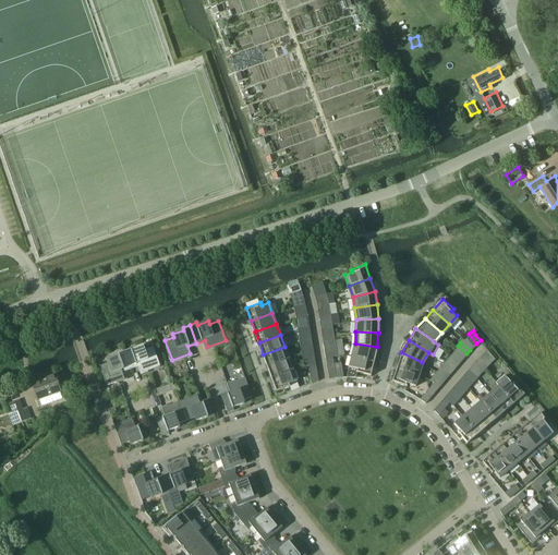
[(377,347),(355,344),(352,354),(374,360),(377,347)]
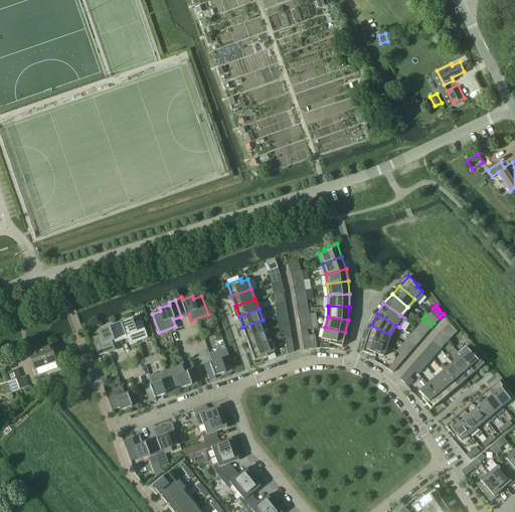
[(115,322),(121,338),(129,335),(131,342),(148,336),(141,318),(133,321),(132,318),(122,322),(121,319),(115,322)]
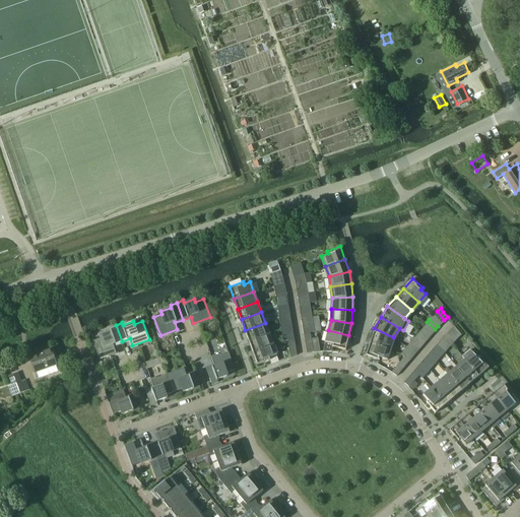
[(435,329),(427,322),(424,325),(432,332),(435,329)]
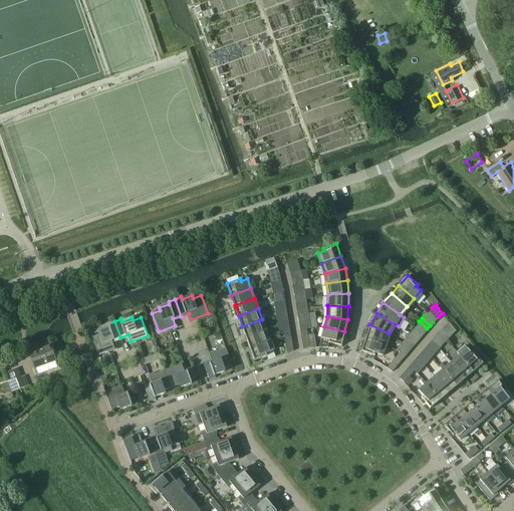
[(246,336),(265,329),(262,319),(242,326),(246,336)]
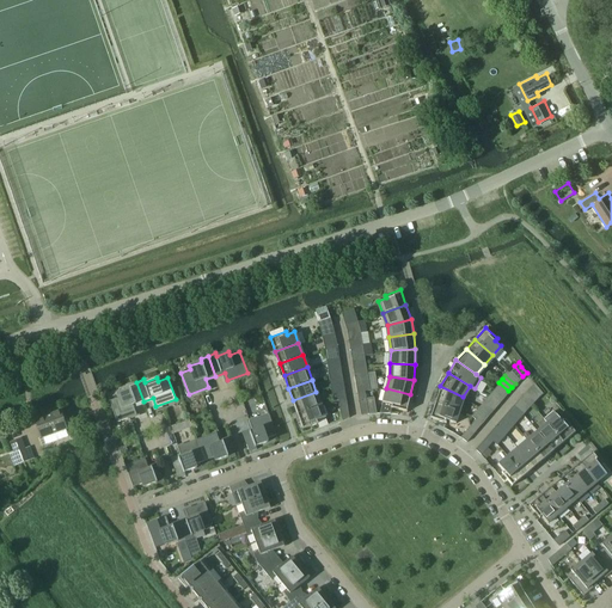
[(534,381),(531,385),(539,395),(543,392),(534,381)]
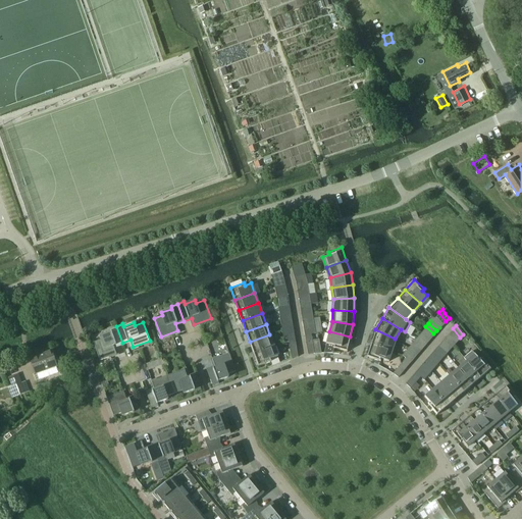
[(114,346),(122,343),(116,326),(110,328),(111,330),(100,334),(101,338),(93,341),(100,359),(116,353),(114,346)]
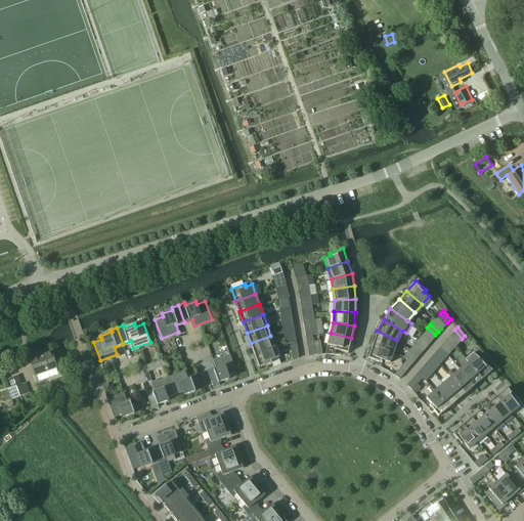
[(377,331),(373,344),(393,350),(396,340),(377,331)]
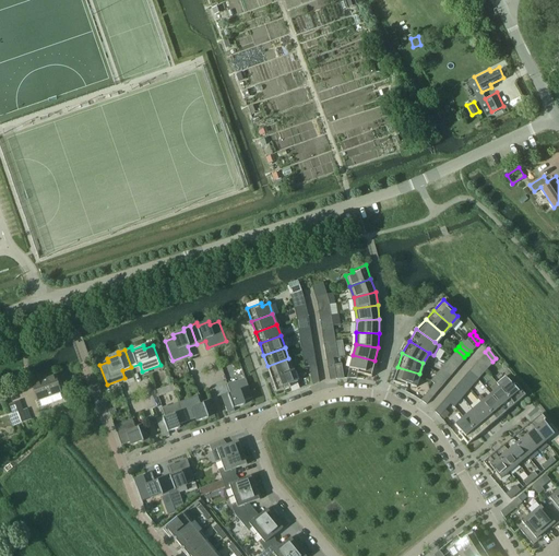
[(371,375),(375,361),(353,355),(351,366),(357,368),(357,370),(371,375)]
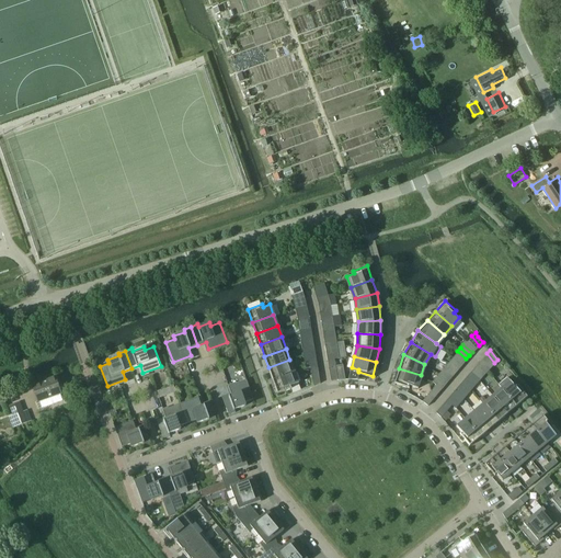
[(294,371),(289,360),(268,367),(273,378),(294,371)]
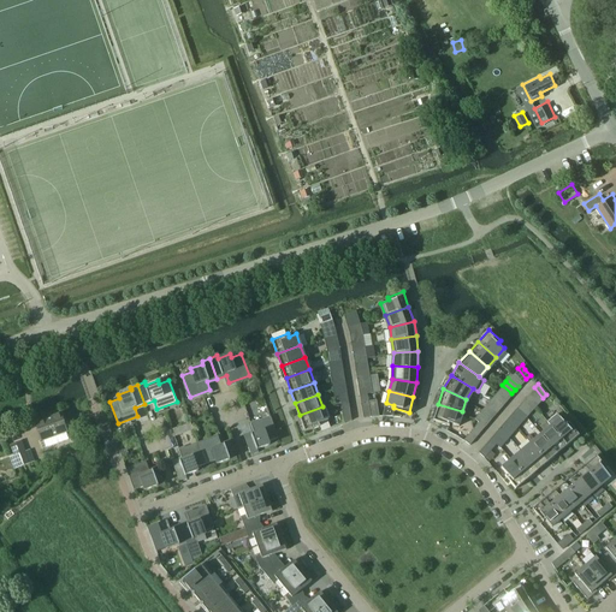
[(493,394),(490,399),(499,408),(503,404),(493,394)]
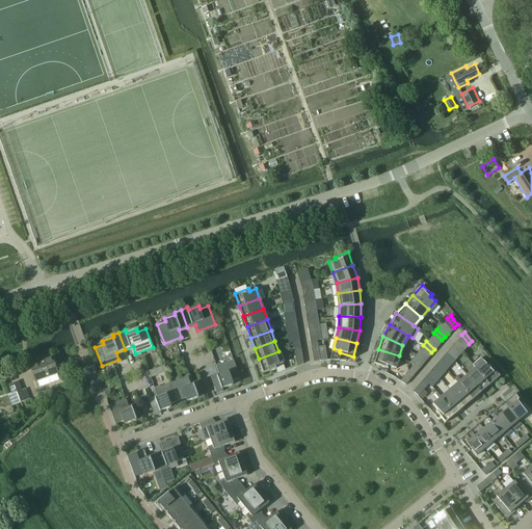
[(318,345),(312,346),(314,359),(320,358),(318,345)]
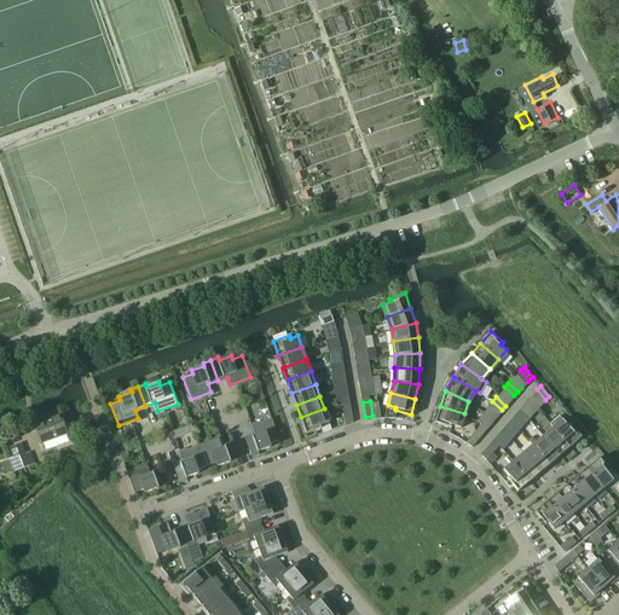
[(502,410),(492,401),(489,405),(499,413),(502,410)]
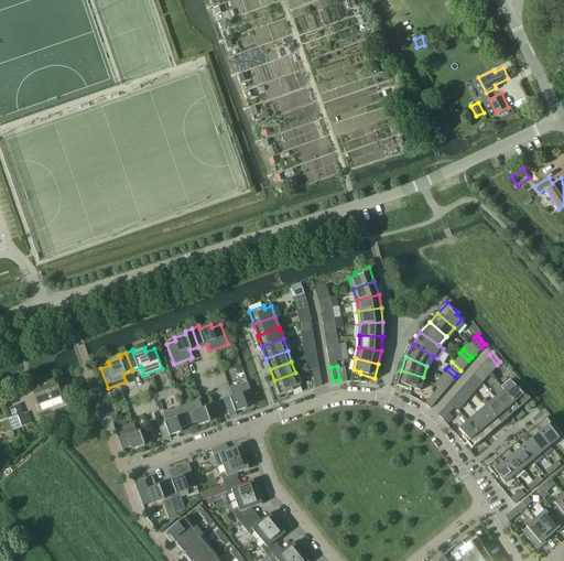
[(473,373),(483,380),(485,377),(476,369),(473,373)]
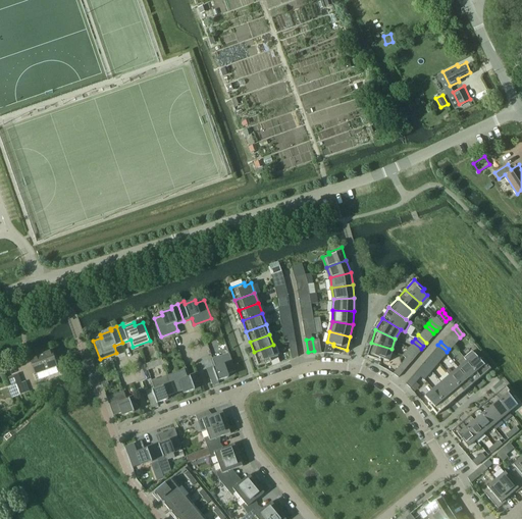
[(290,344),(292,357),(298,355),(296,343),(290,344)]
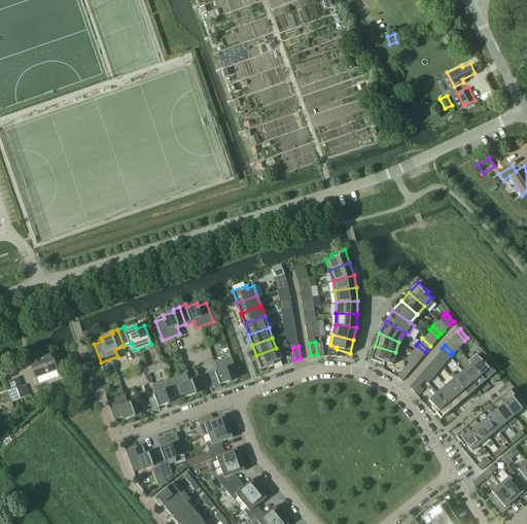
[(391,362),(395,352),(375,346),(371,358),(383,362),(384,360),(391,362)]
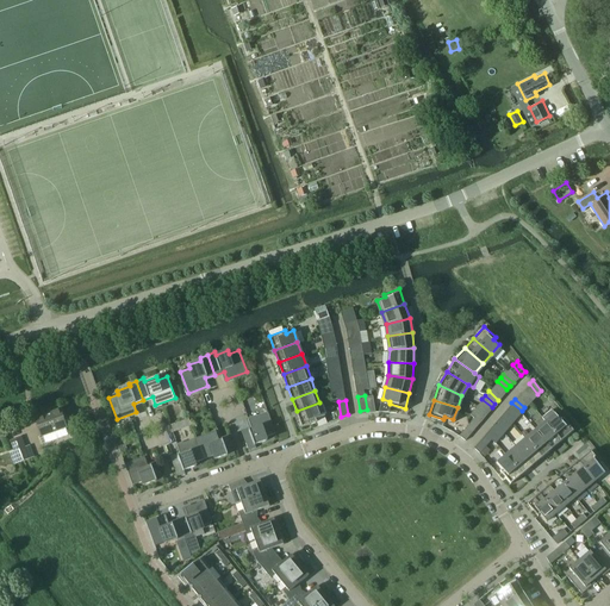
[(327,422),(319,403),(297,411),(302,425),(317,420),(318,424),(327,422)]
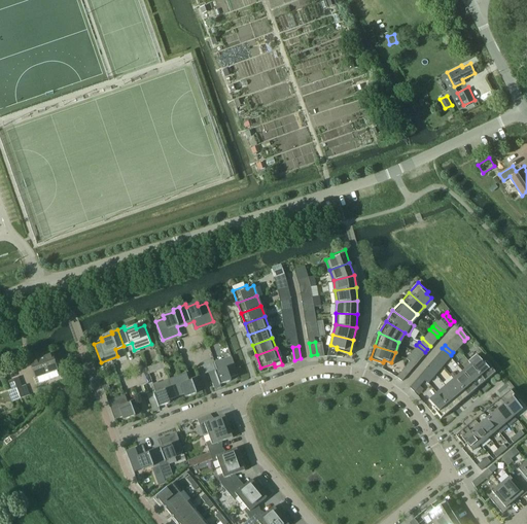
[(448,358),(451,355),(442,348),(440,351),(448,358)]
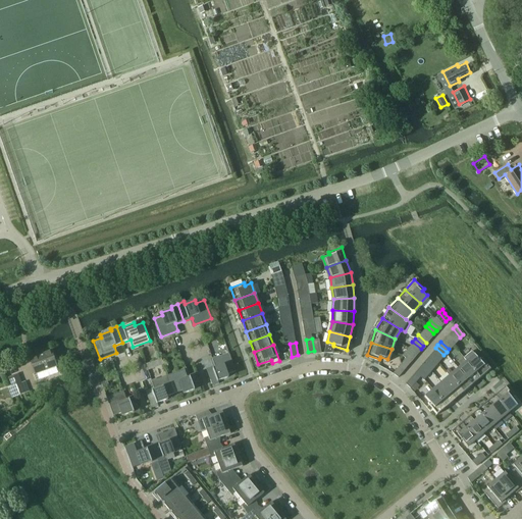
[(36,371),(56,363),(51,349),(30,357),(36,371)]
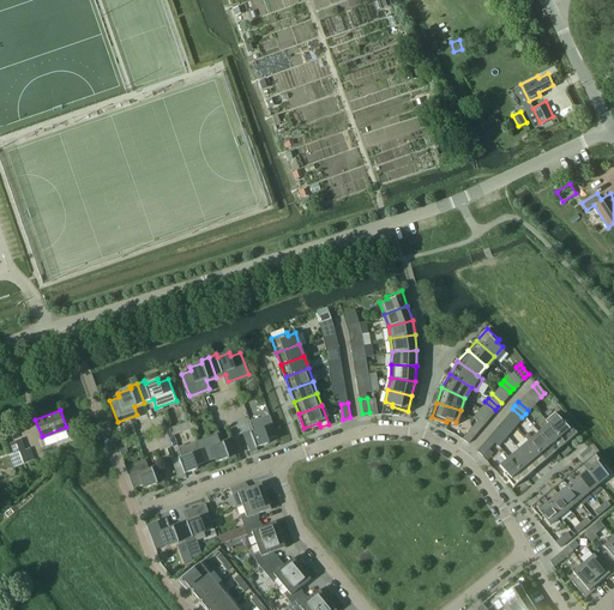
[(546,418),(549,423),(565,441),(577,432),(567,420),(565,422),(555,410),(546,418)]
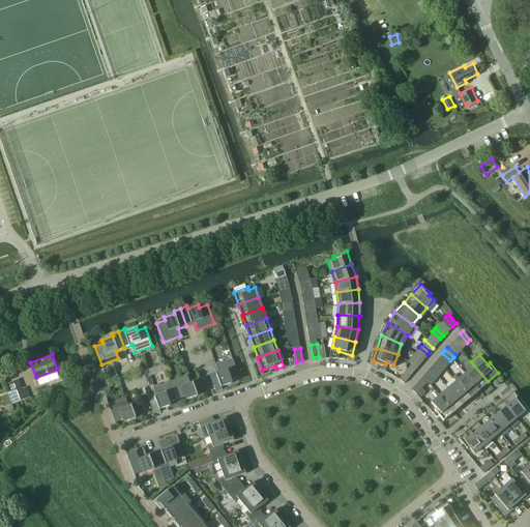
[(411,355),(408,358),(417,366),(419,362),(411,355)]
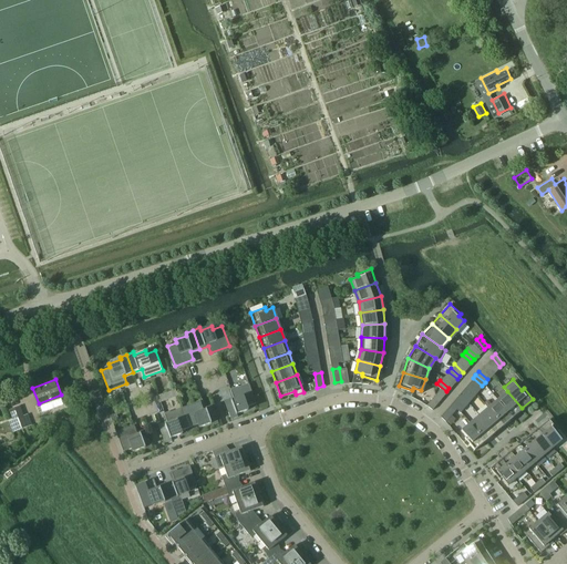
[(224,399),(230,417),(238,414),(237,411),(248,408),(247,404),(256,401),(248,381),(230,388),(233,396),(224,399)]
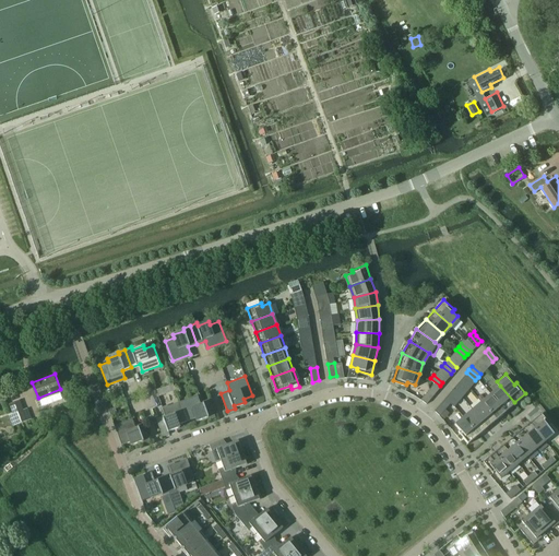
[(453,388),(462,395),(465,392),(456,383),(453,388)]
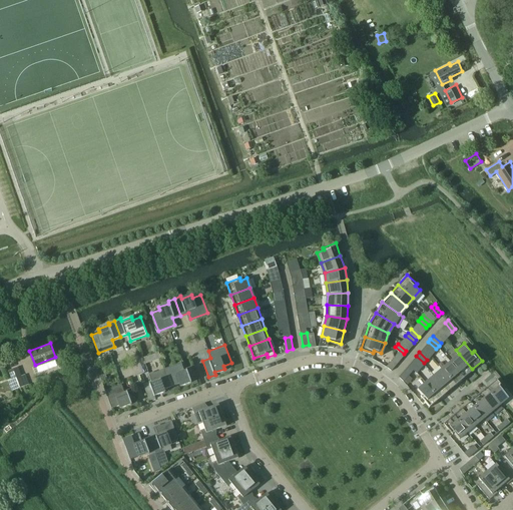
[(451,361),(464,376),(472,369),(459,354),(451,361)]
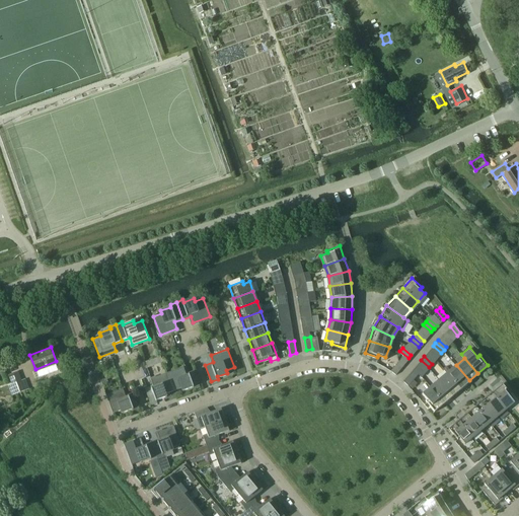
[(398,359),(390,369),(395,373),(403,364),(398,359)]
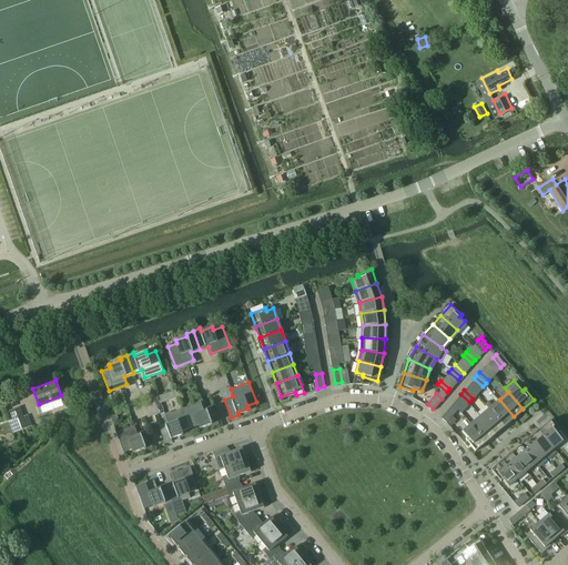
[(467,405),(469,402),(460,394),(457,397),(467,405)]
